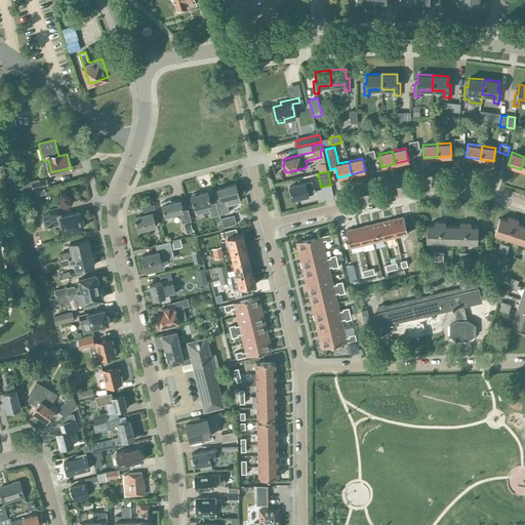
[(33,189),(48,186),(47,179),(39,182),(38,178),(31,180),(31,182),(33,189)]
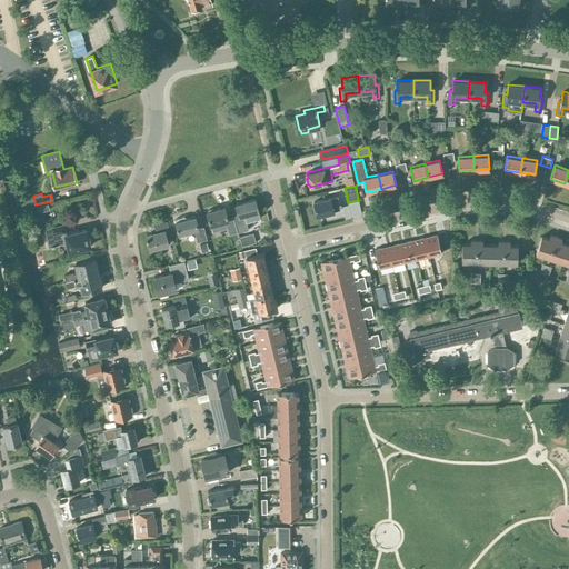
[(36,207),(36,205),(33,197),(33,196),(21,199),(23,209),(36,207)]
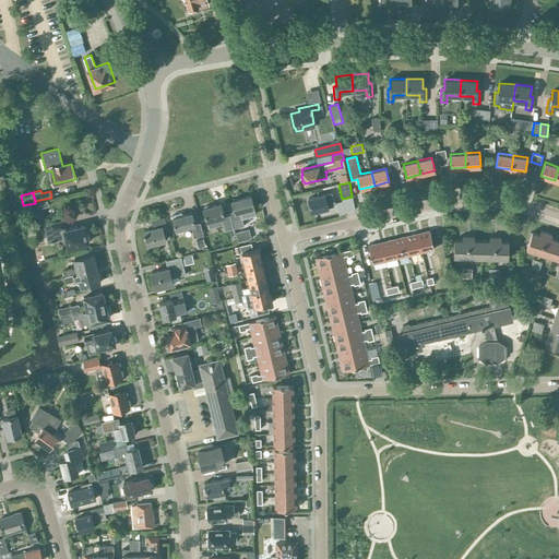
[(335,206),(332,192),(324,194),(308,198),(311,212),(328,207),(335,206)]
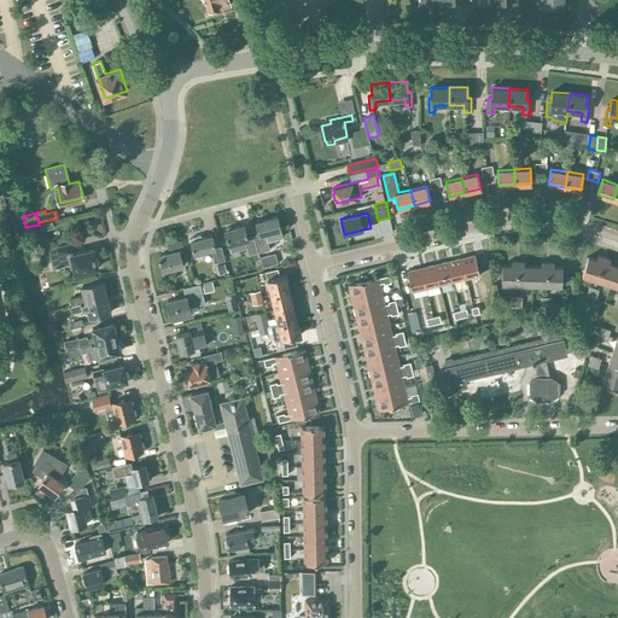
[(260,234),(256,235),(260,249),(260,252),(270,250),(268,240),(283,237),(281,229),(278,216),(256,221),(260,234)]
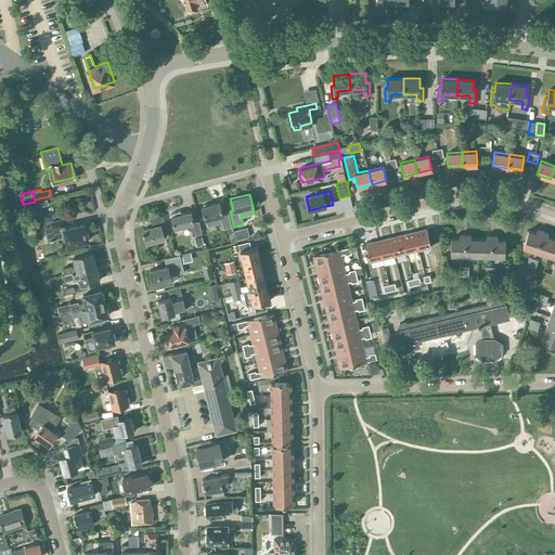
[(204,206),(203,206),(205,218),(207,226),(221,221),(222,227),(231,224),(227,210),(223,211),(220,202),(209,205),(209,203),(203,205),(204,206)]
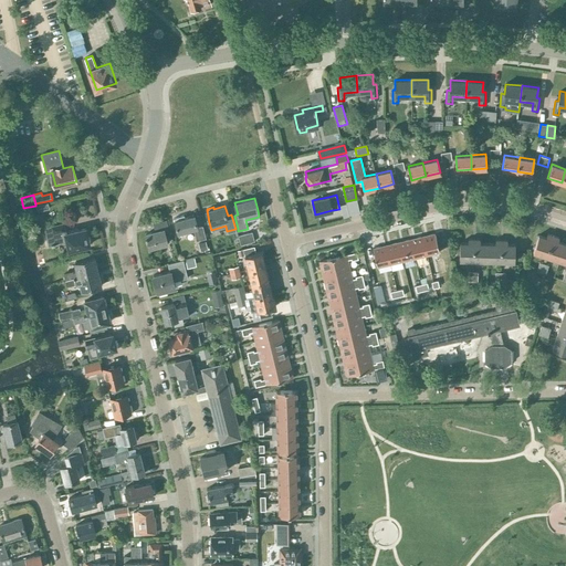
[(197,240),(206,238),(203,226),(197,227),(195,216),(184,218),(182,216),(174,218),(178,232),(194,228),(197,240)]
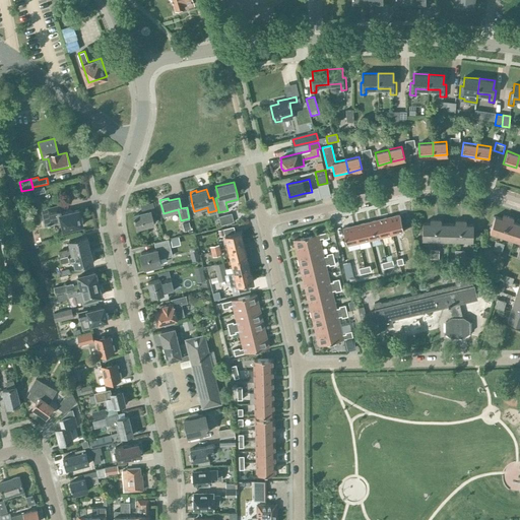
[(152,218),(156,217),(152,202),(141,205),(142,212),(134,214),(137,228),(154,223),(152,218)]
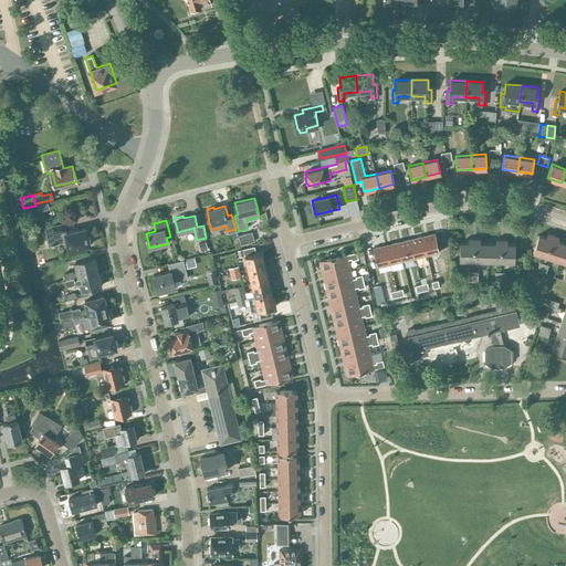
[(91,243),(92,241),(91,237),(88,237),(86,229),(79,230),(79,229),(69,231),(69,232),(65,233),(64,230),(65,230),(63,223),(48,227),(49,234),(48,234),(50,245),(67,241),(70,250),(72,250),(72,251),(76,250),(77,248),(91,244),(91,243)]
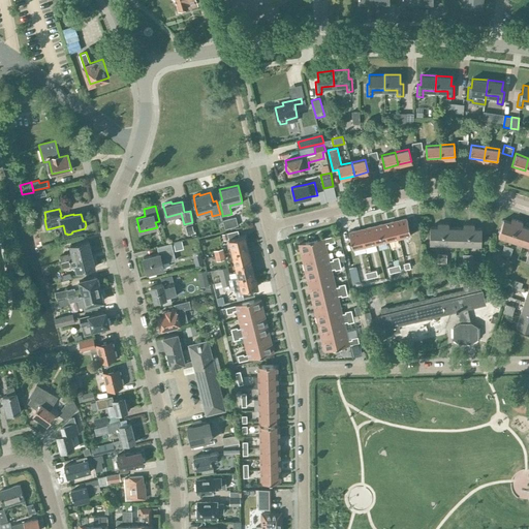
[(236,217),(222,220),(225,229),(238,225),(236,217)]
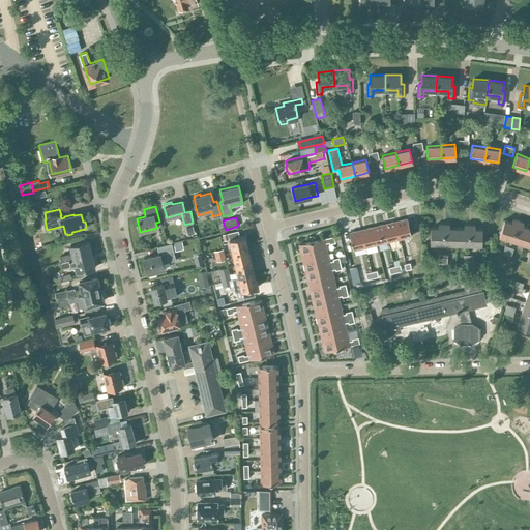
[(407,218),(395,221),(400,239),(412,236),(407,218)]
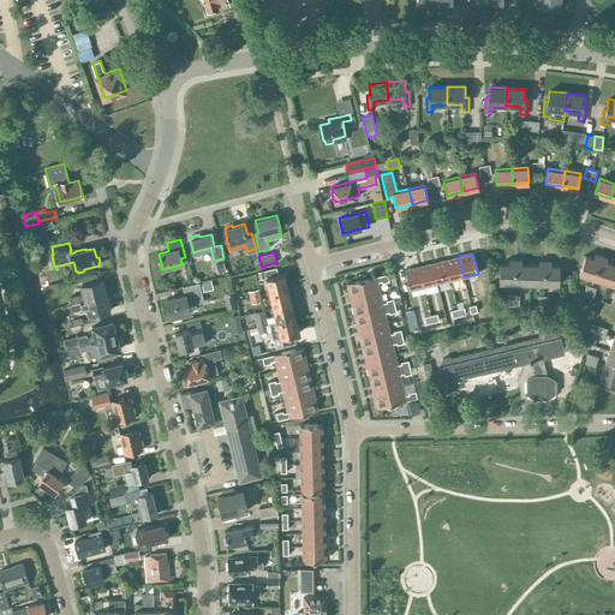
[(585,255),(579,274),(593,279),(601,256),(595,254),(593,258),(585,255)]
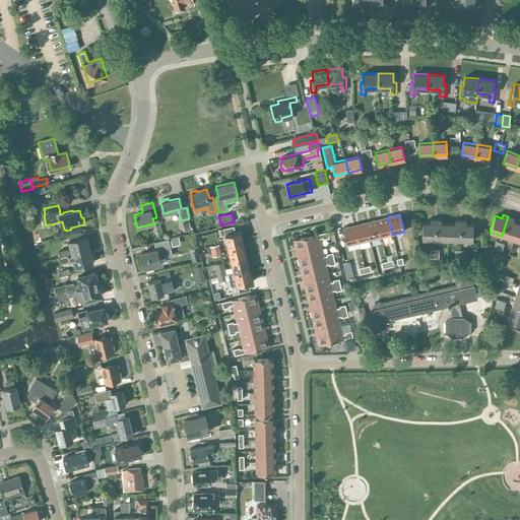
[(388,216),(377,219),(381,237),(392,235),(388,216)]
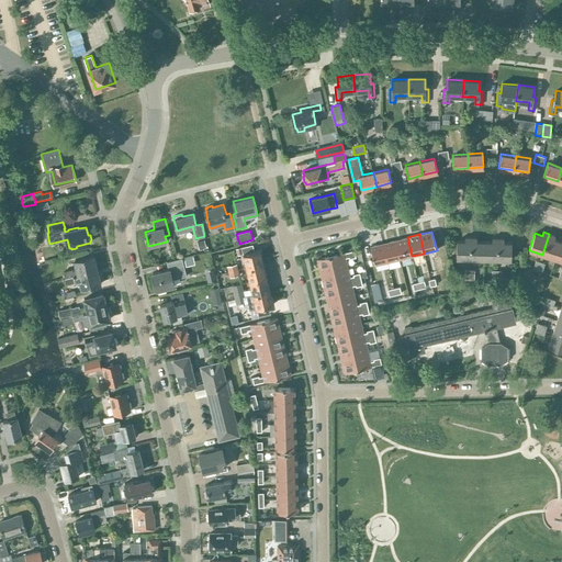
[(549,234),(542,255),(555,258),(561,242),(553,239),(554,236),(549,234)]
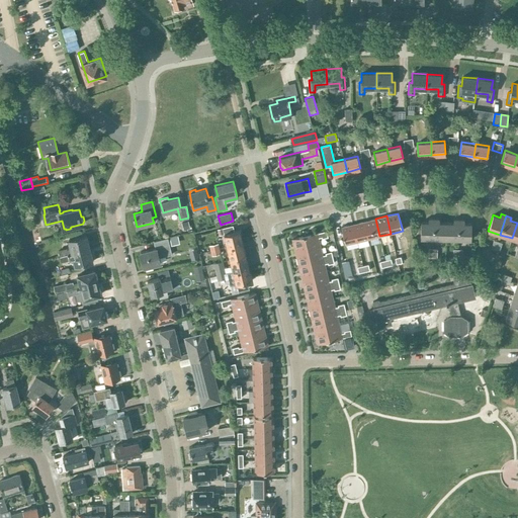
[(375,219),(364,222),(368,239),(379,236),(375,219)]
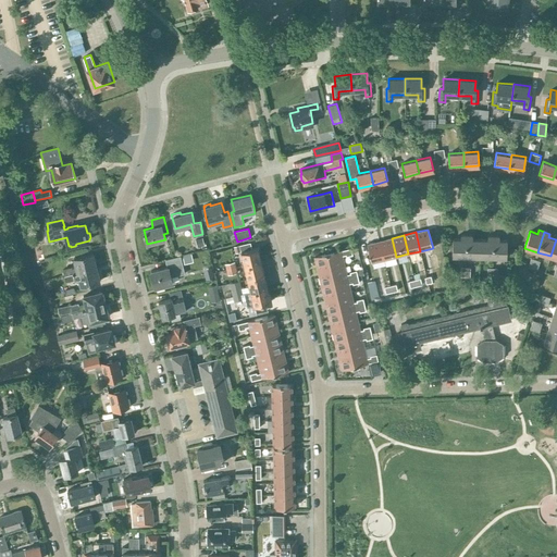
[(453,238),(453,256),(466,256),(467,235),(460,235),(460,238),(453,238)]
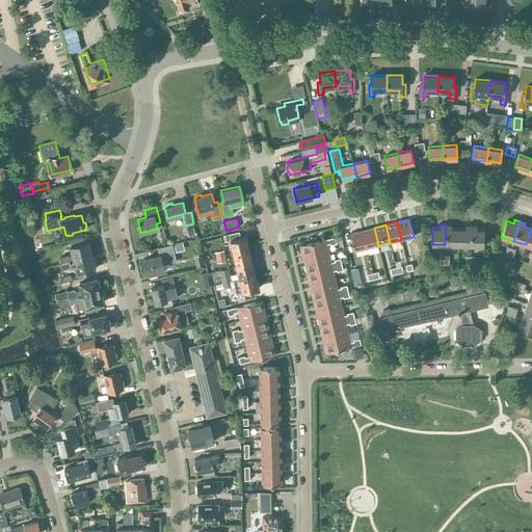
[(446,224),(445,244),(457,245),(458,228),(451,228),(451,224),(446,224)]
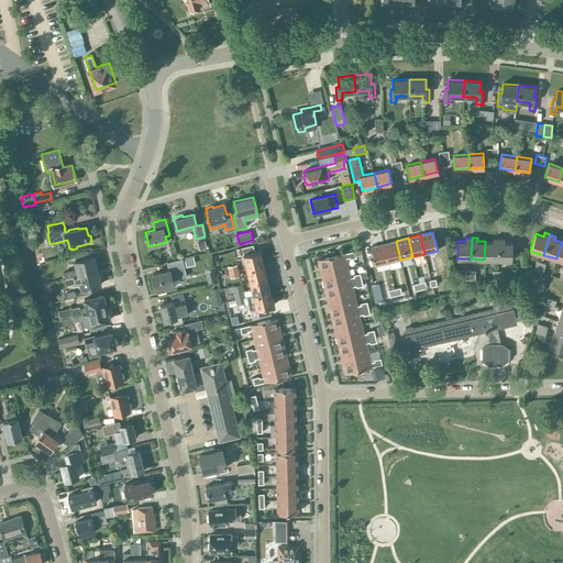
[(493,242),(485,241),(484,260),(498,260),(498,239),(493,238),(493,242)]
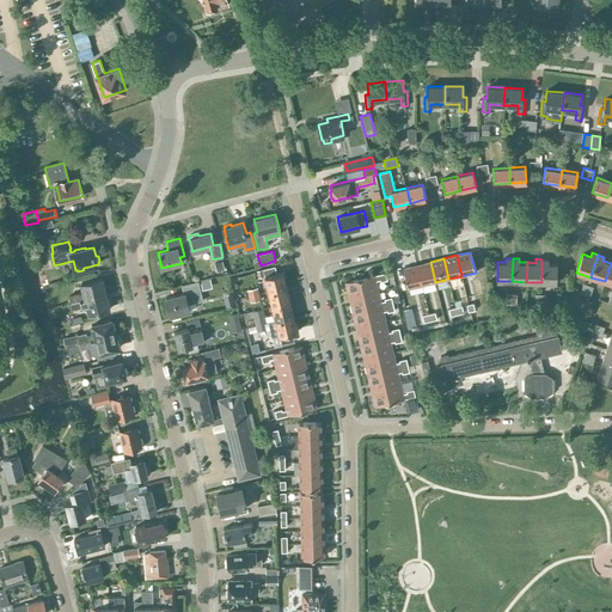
[(542,259),(542,282),(556,283),(557,264),(549,263),(549,259),(542,259)]
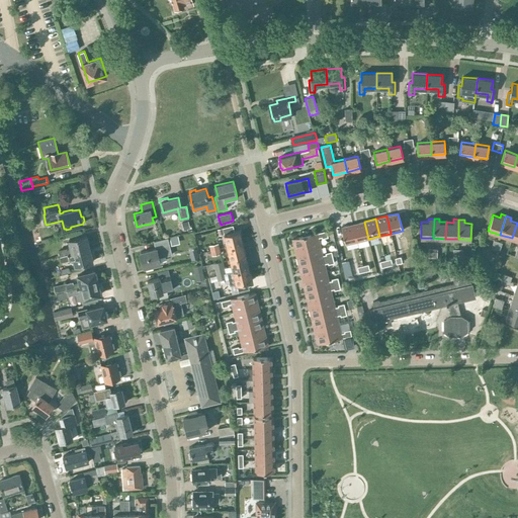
[(364,222),(353,225),(357,242),(368,239),(364,222)]
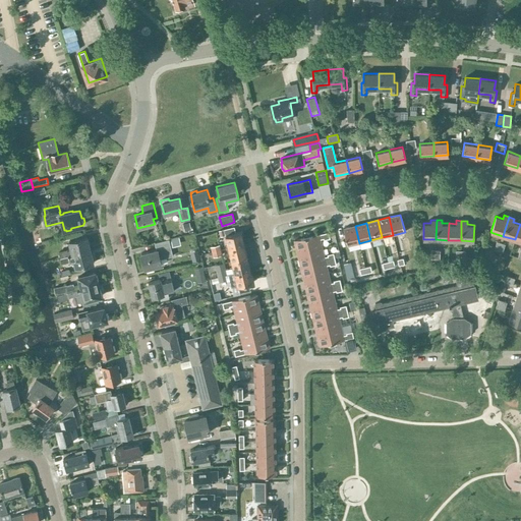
[(355,226),(343,228),(347,245),(359,243),(355,226)]
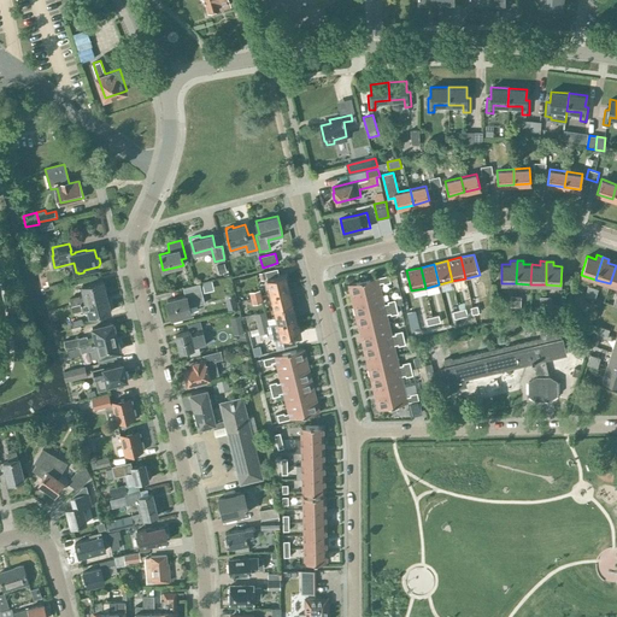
[(285,274),(268,278),(271,293),(288,289),(285,274)]
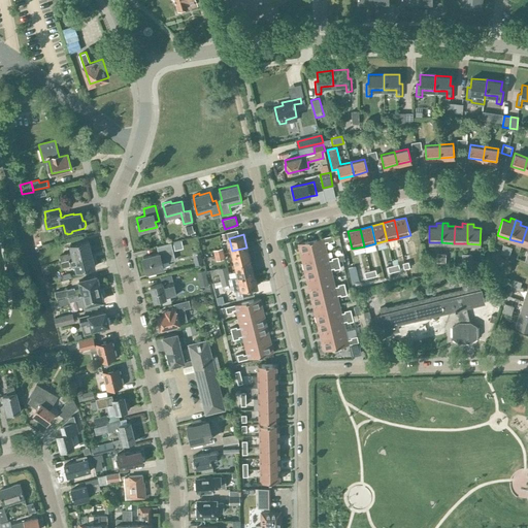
[(323,237),(298,243),(301,257),(326,251),(324,242),(328,241),(328,242),(334,241),(332,235),(323,237)]
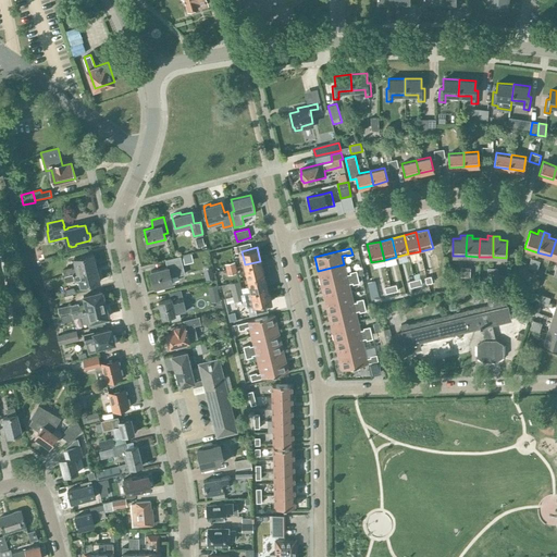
[(76,265),(63,269),(65,274),(97,267),(94,252),(74,257),(76,265)]
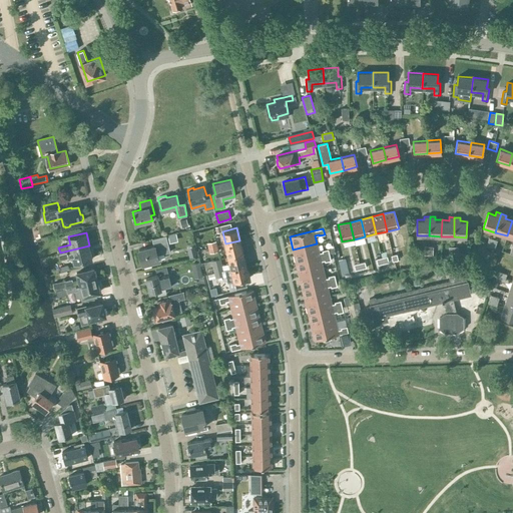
[(139,249),(140,251),(138,251),(139,258),(141,257),(143,264),(158,260),(157,254),(170,251),(166,235),(152,238),(154,245),(139,249)]
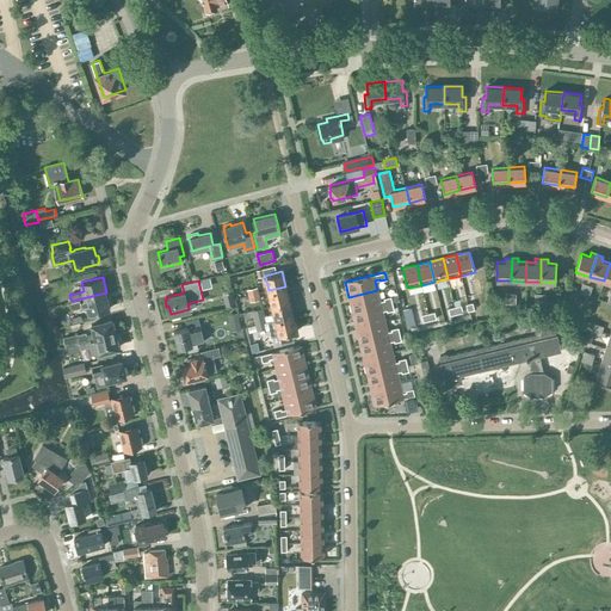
[(269,290),(272,304),(290,301),(285,287),(269,290)]
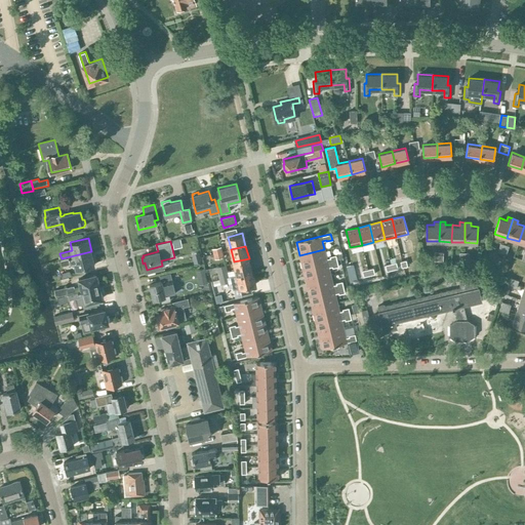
[(303,269),(337,260),(335,254),(329,256),(330,257),(326,258),(324,249),(299,255),(303,269)]
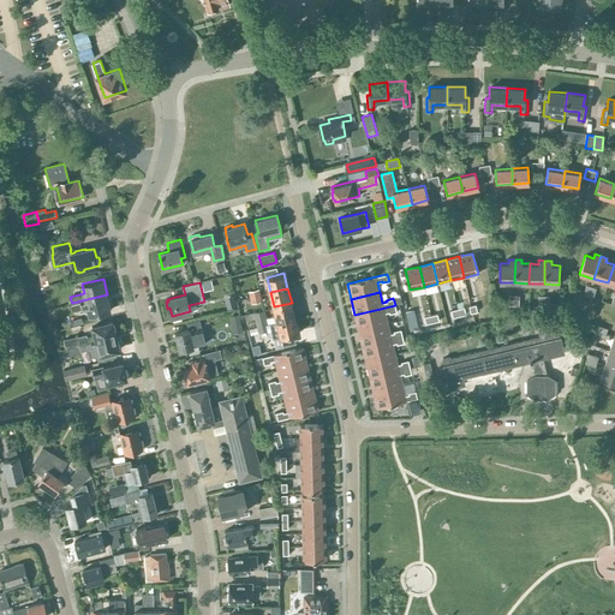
[(72,303),(73,310),(88,306),(89,315),(111,310),(107,294),(72,303)]
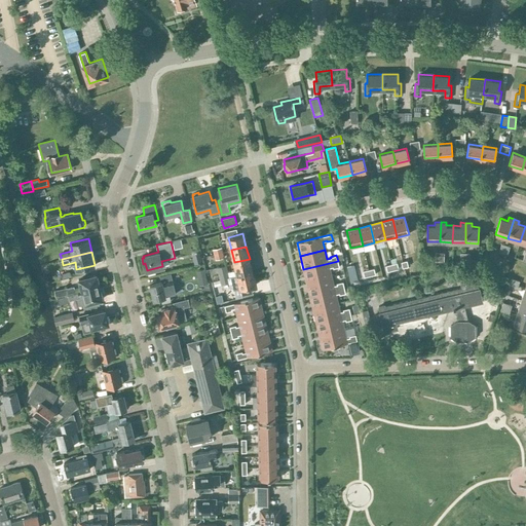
[(234,262),(237,274),(253,271),(250,259),(234,262)]
